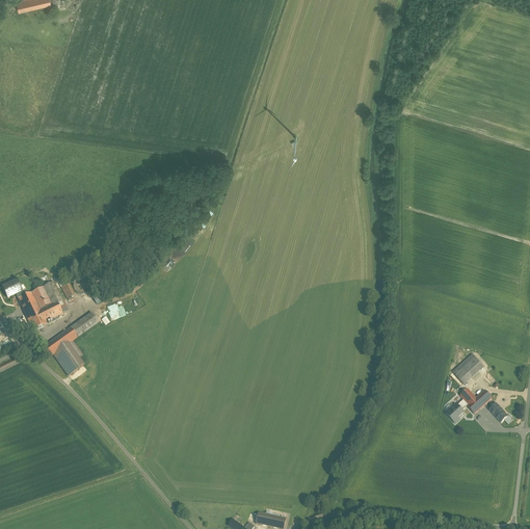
[(15,0),(17,9),(50,3),(49,0),(15,0)]
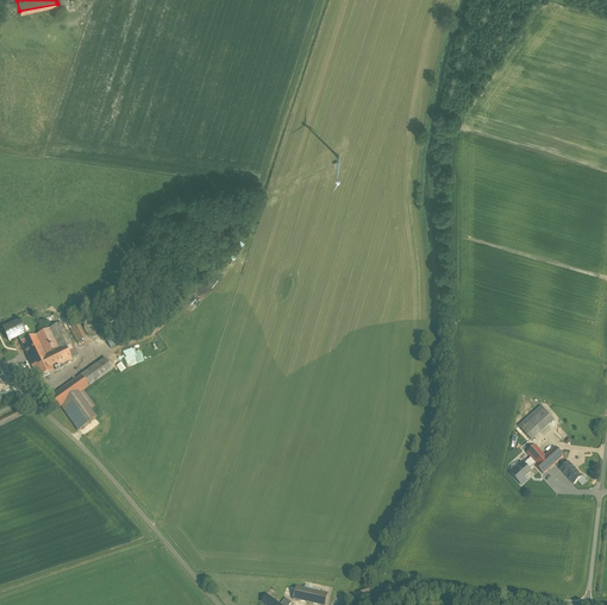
[(18,320),(0,328),(7,341),(12,339),(18,340),(36,377),(81,354),(75,339),(81,336),(73,322),(68,326),(61,320),(25,334),(18,320)]
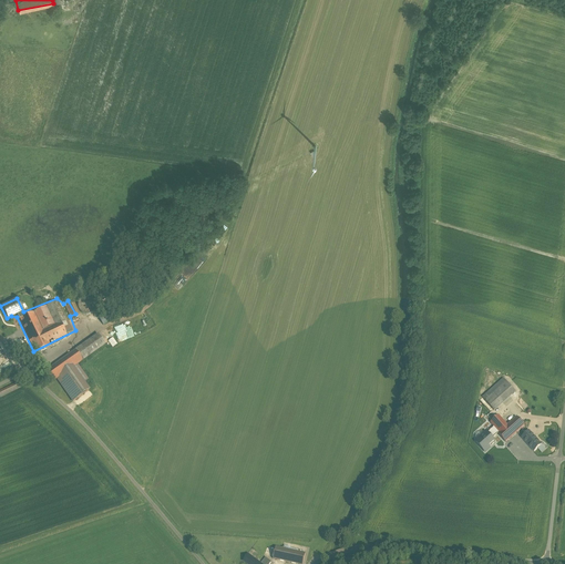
[(101,321),(111,316),(108,309),(96,315),(101,321)]
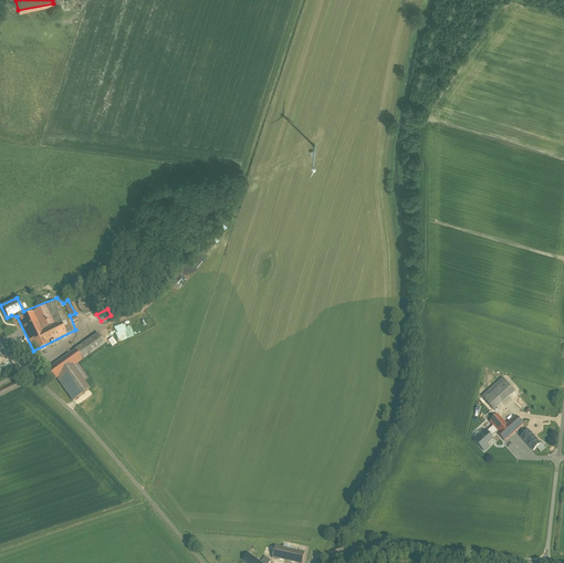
[(91,386),(75,364),(104,342),(95,331),(40,366),(48,378),(53,375),(72,400),(91,386)]
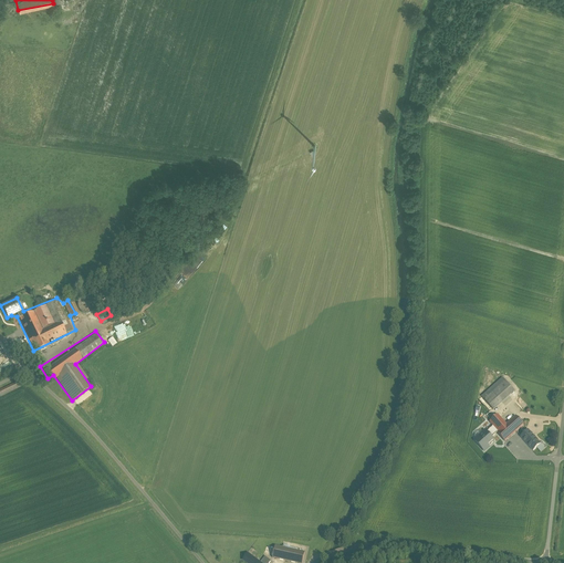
[(111,344),(115,341),(111,334),(106,337),(111,344)]
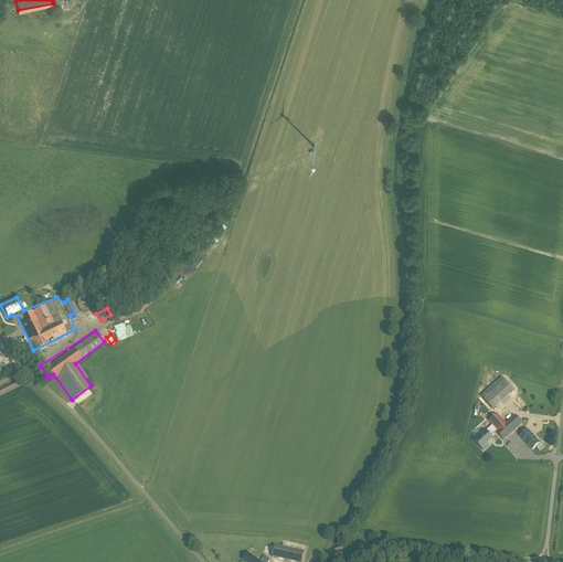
[(500,374),(479,393),(490,406),(511,388),(500,374)]
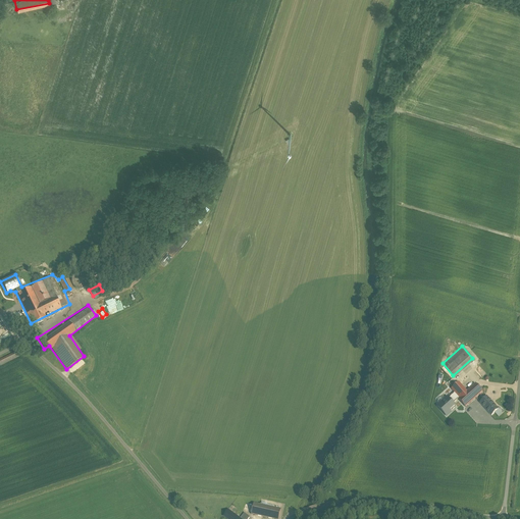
[(11,350),(0,355),(0,362),(14,356),(11,350)]
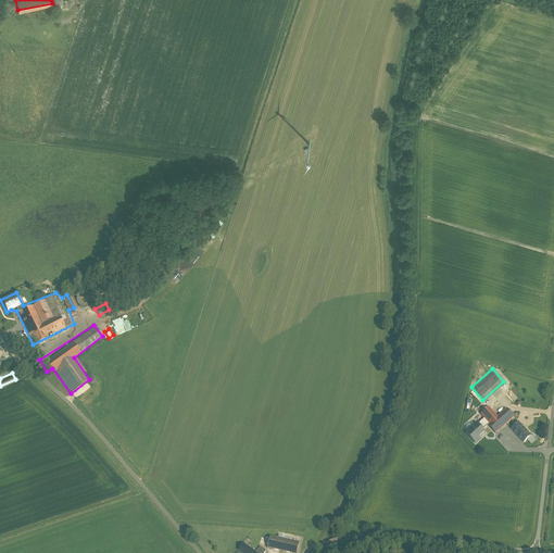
[(512,415),(504,406),(495,414),(487,404),(479,412),(482,416),(487,422),(486,423),(494,431),(512,415)]
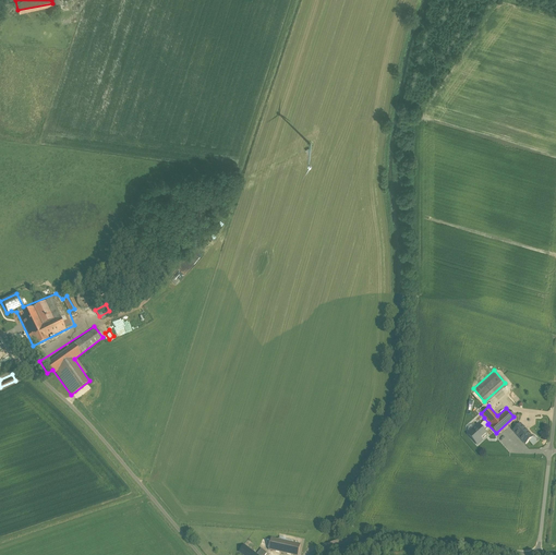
[(484,418),(478,423),(482,429),(487,424),(488,423),(484,418)]
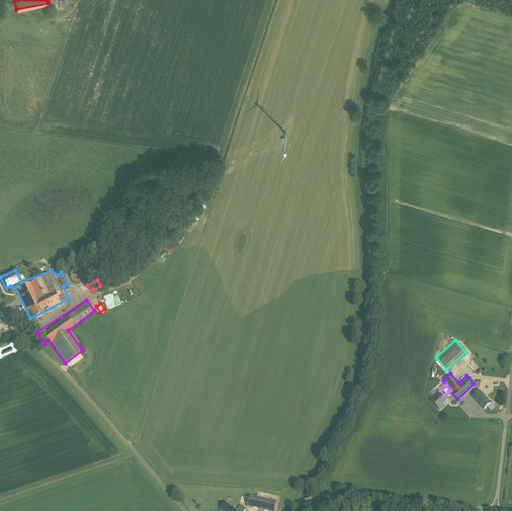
[(477,388),(470,394),(482,407),(489,401),(477,388)]
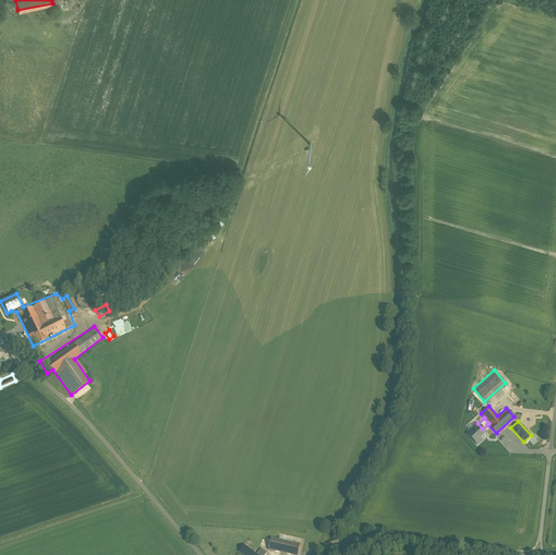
[(478,423),(476,422),(466,431),(475,442),(480,438),(478,436),(484,431),(482,429),(478,423)]
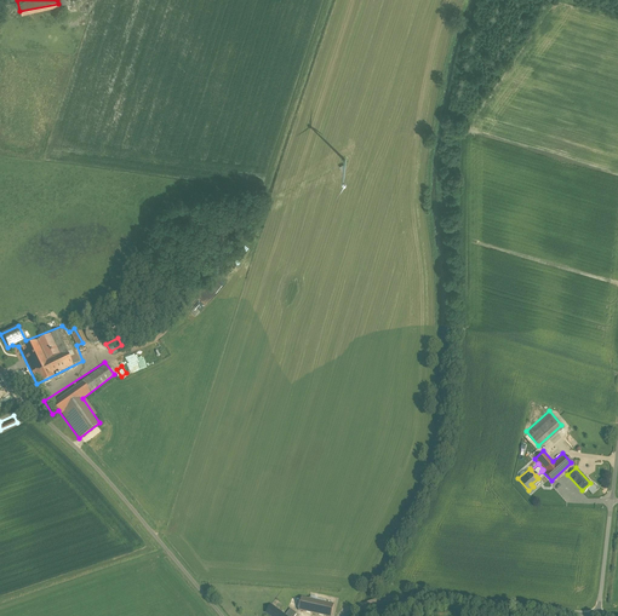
[(299,594),(297,606),(331,615),(333,602),(299,594)]
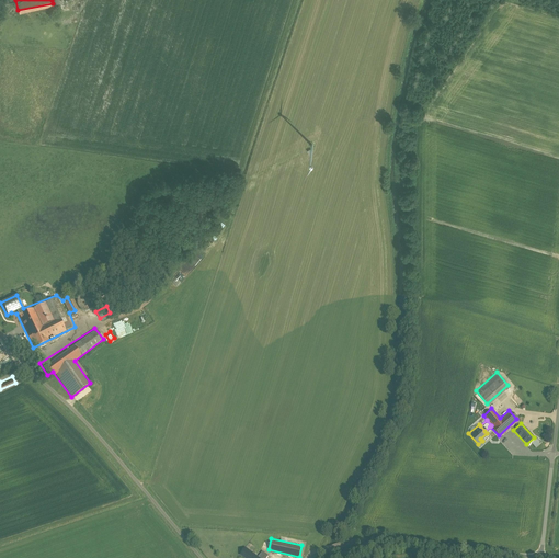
[(246,557),(262,557),(266,553),(260,548),(258,553),(244,545),(238,551),(246,557)]
